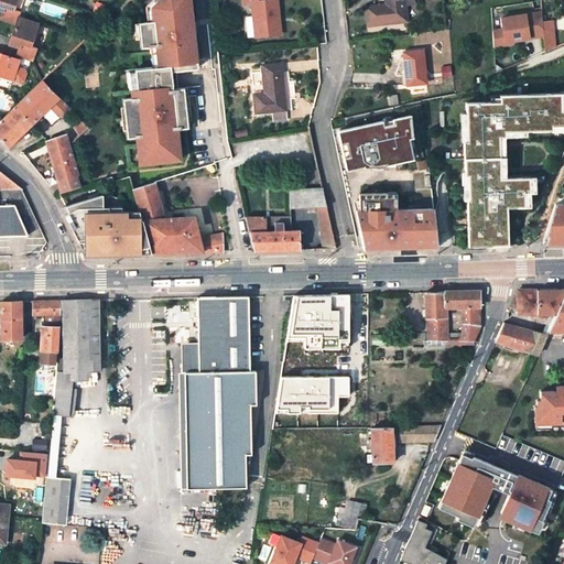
[(0,0),(0,10),(2,11),(0,17),(0,19),(15,24),(18,18),(20,12),(14,10),(17,0),(0,0)]
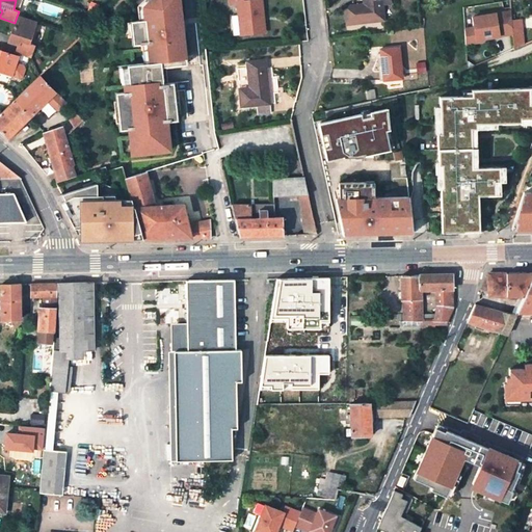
[(181,19),(179,0),(147,0),(138,6),(140,20),(128,21),(130,34),(132,34),(133,44),(141,43),(147,42),(149,62),(143,62),(127,64),(130,90),(115,91),(116,100),(120,100),(122,121),(118,121),(120,129),(134,127),(137,153),(170,150),(167,127),(164,127),(163,121),(177,118),(176,110),(174,111),(171,90),(174,90),(173,82),(163,83),(161,65),(186,63),(183,30),(178,30),(177,19),(181,19)]
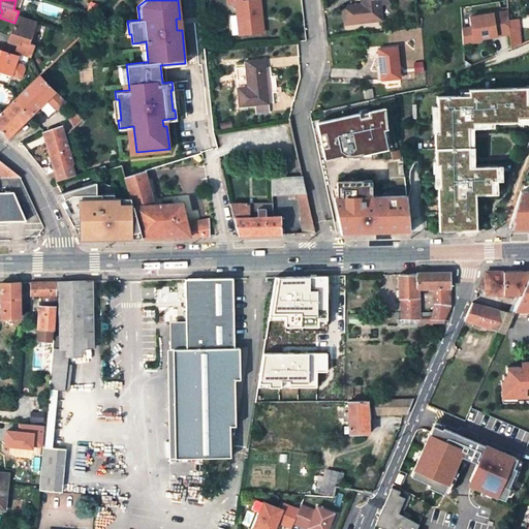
[(227,0),(228,3),(236,3),(240,34),(258,32),(256,16),(260,16),(258,0),(227,0)]
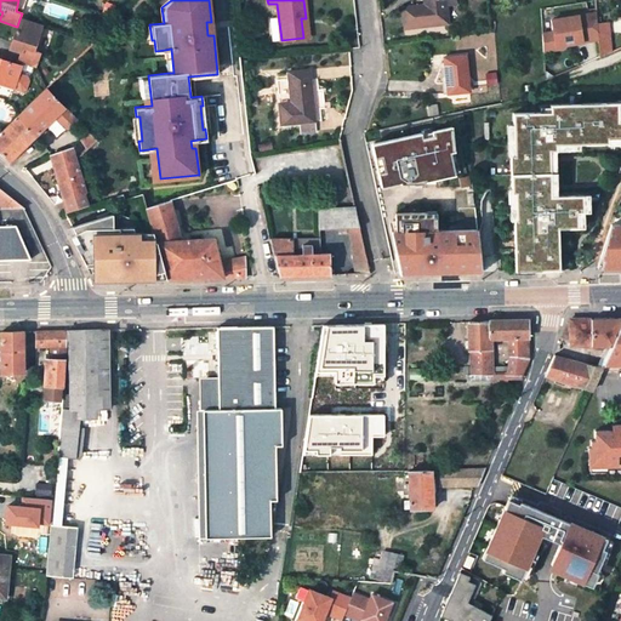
[(404,29),(427,26),(449,23),(446,6),(456,5),(455,0),(423,0),(425,7),(419,7),(419,5),(402,7),(404,29)]
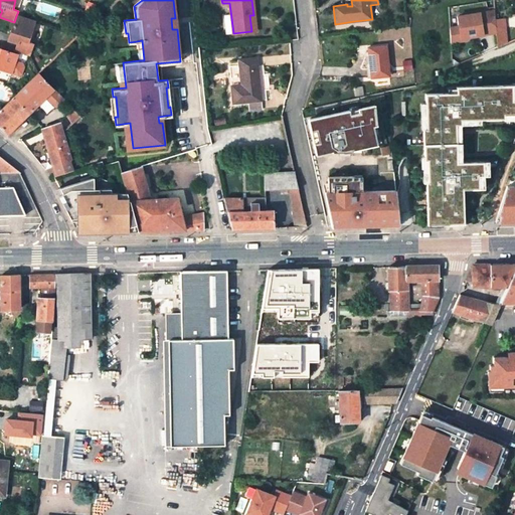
[(495,20),(494,12),(459,16),(461,26),(451,28),(453,43),(469,40),(469,38),(496,33),(496,32),(495,20)]
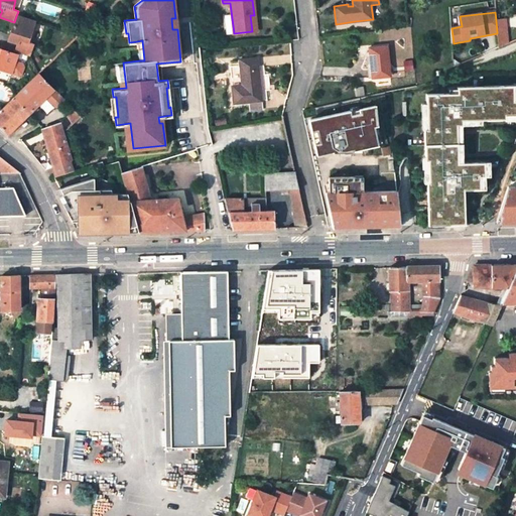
[(33,43),(28,42),(34,22),(16,16),(14,22),(8,40),(17,43),(15,50),(29,55),(33,43)]
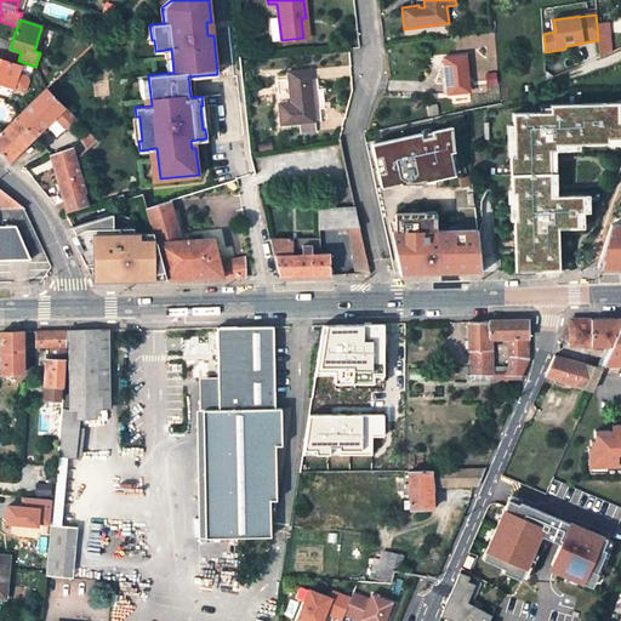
[(598,39),(609,38),(608,23),(597,24),(598,39)]
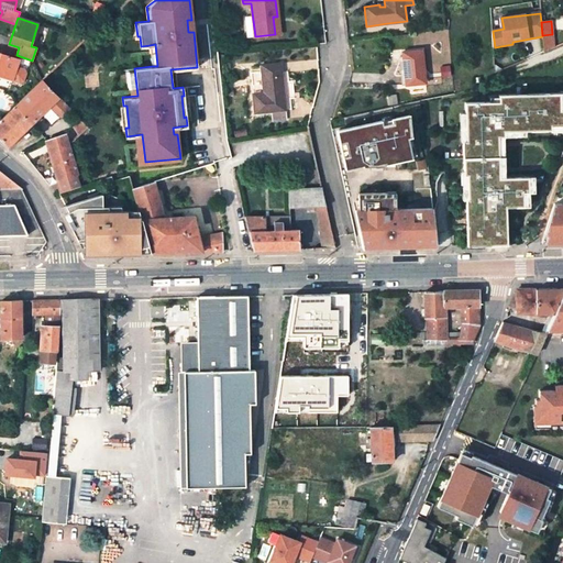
[(554,47),(552,34),(542,35),(542,36),(543,52),(554,47)]
